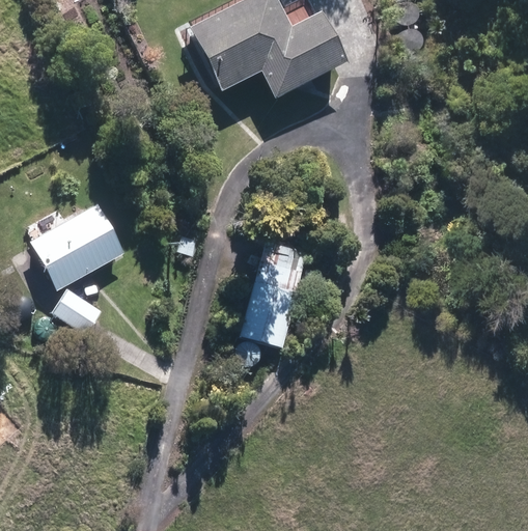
[(276,0),(235,0),(186,24),(218,90),(258,71),(272,99),(345,62),(320,11),(309,17),(301,0),(298,0),(280,8),(276,0)]
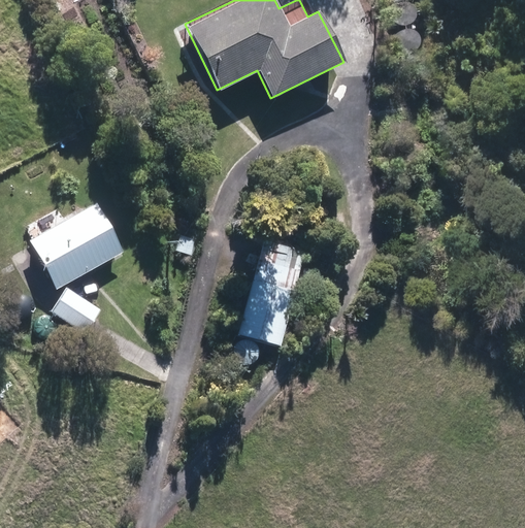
[(30,239),(57,288),(123,252),(96,203),(30,239)]
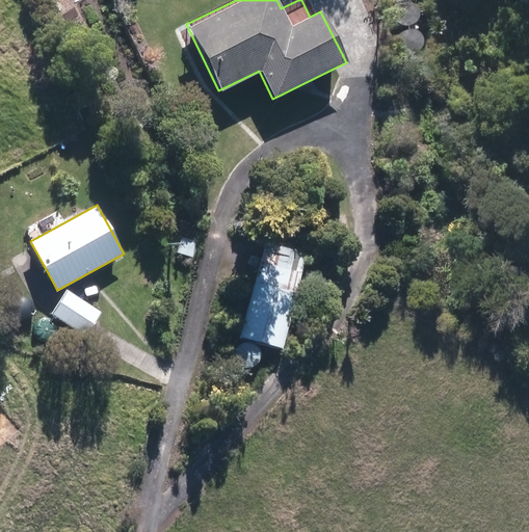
[(266,242),(240,337),(283,348),(309,254),(266,242)]
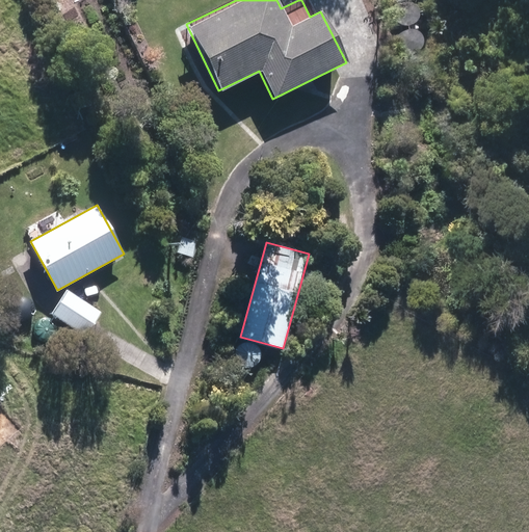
[(102,311),(68,289),(52,314),(85,335),(102,311)]
